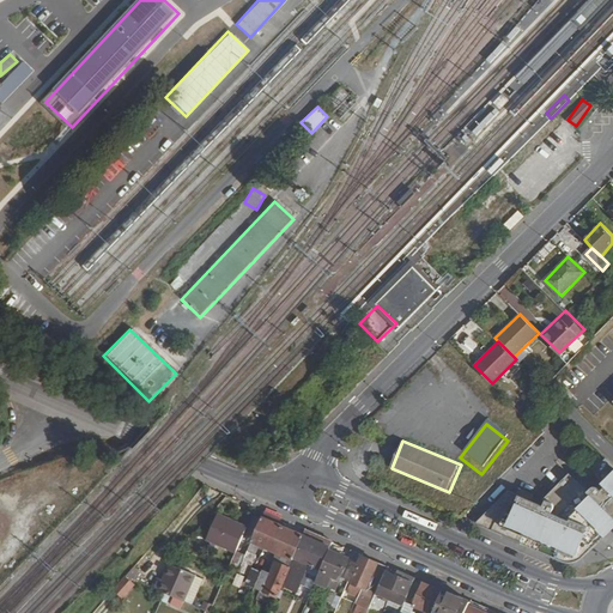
[(612,528),(612,463),(606,457),(594,471),(605,481),(604,483),(607,486),(602,490),(600,487),(599,486),(598,486),(596,486),(594,486),(589,491),(570,473),(545,499),(547,502),(545,507),(532,499),(535,493),(521,487),(519,493),(509,489),(478,520),(480,522),(563,558),(568,559),(571,559),(576,559),(581,559),(584,558),(612,528)]
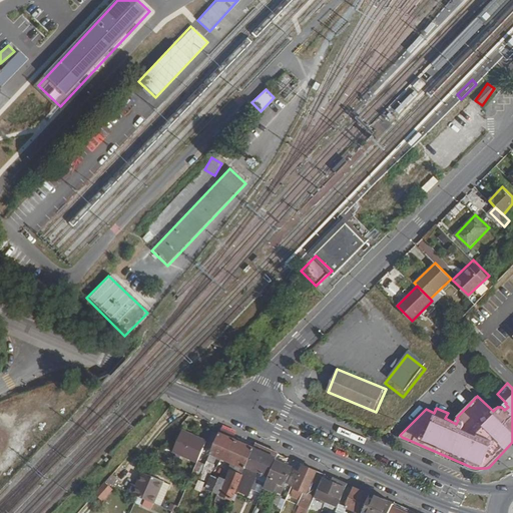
[(220,432),(234,439),(236,434),(222,427),(220,432)]
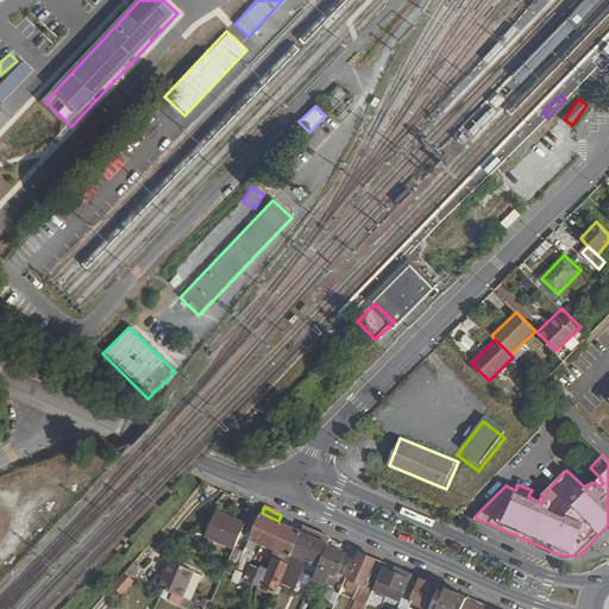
[(219,508),(207,533),(236,546),(246,521),(219,508)]
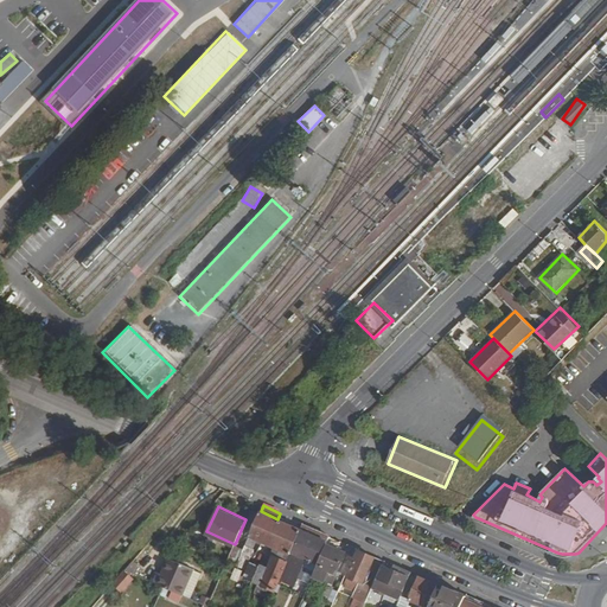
[(261,511),(250,536),(278,548),(268,568),(261,564),(260,567),(251,563),(246,577),(260,583),(256,592),(270,598),(278,580),(300,529),(278,519),(261,511)]
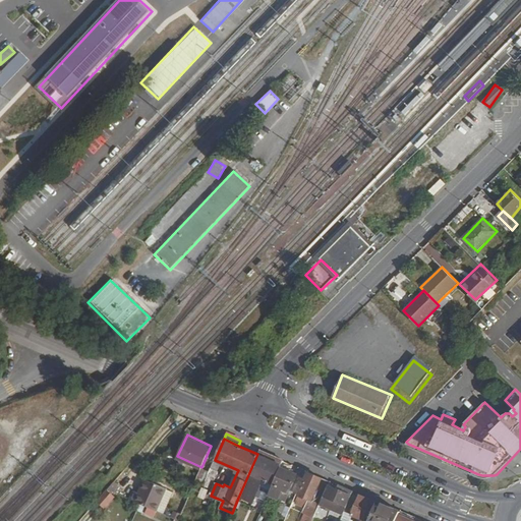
[(257,454),(281,464),(283,460),(259,449),(257,454)]
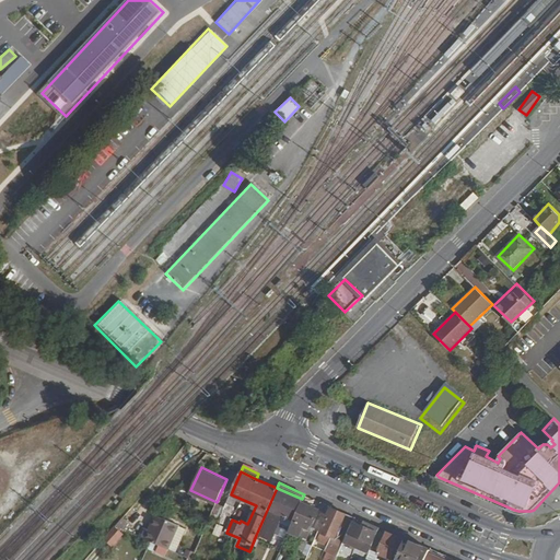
[(277,488),(256,535),(270,540),(281,514),(293,520),(302,499),(277,488)]
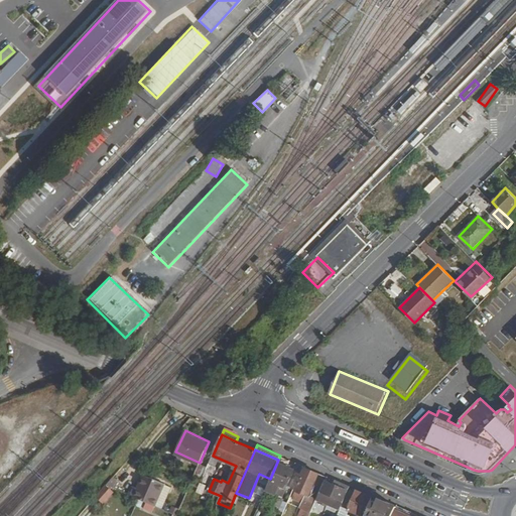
[(270,479),(268,484),(266,488),(275,491),(278,483),(293,489),(300,472),(285,465),(285,464),(278,460),(270,479)]
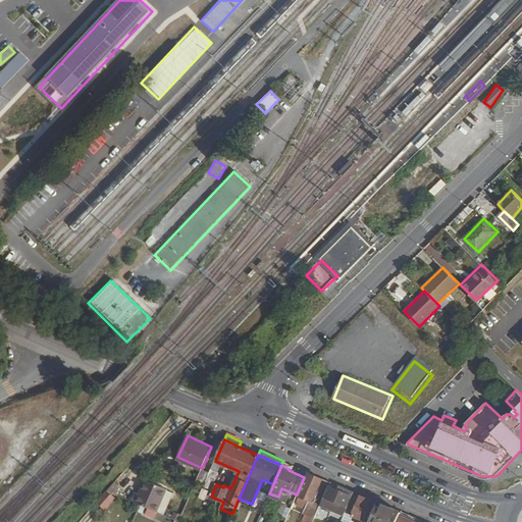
[(201,471),(196,482),(210,489),(215,478),(201,471)]
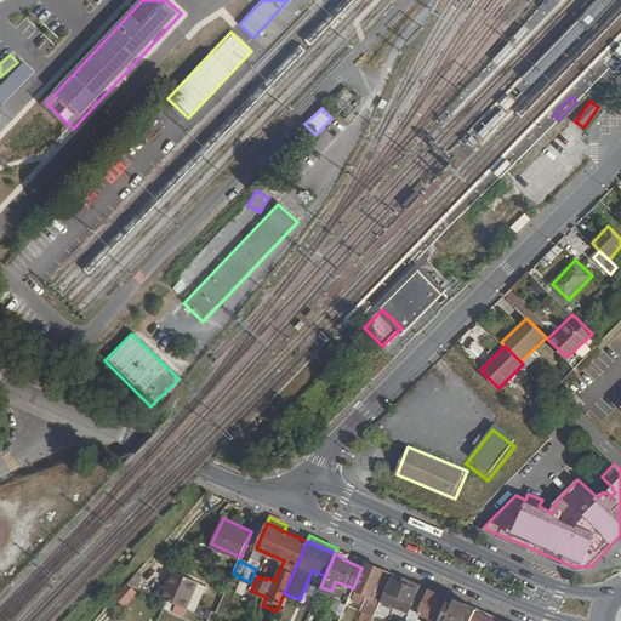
[(366,562),(355,590),(366,594),(365,598),(368,598),(363,611),(374,617),(382,599),(391,577),(393,574),(366,562)]
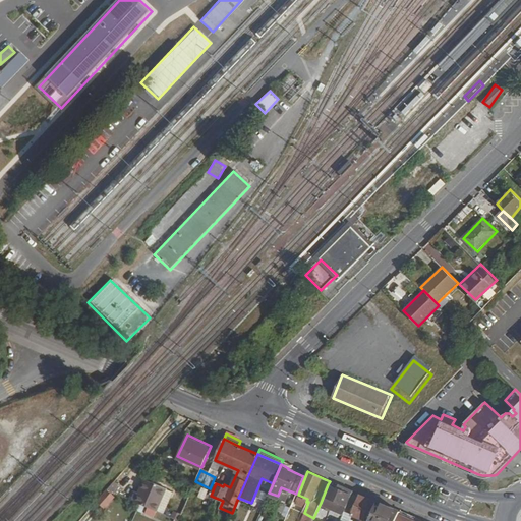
[(134,490),(131,499),(140,503),(157,510),(167,487),(145,478),(139,493),(134,490)]
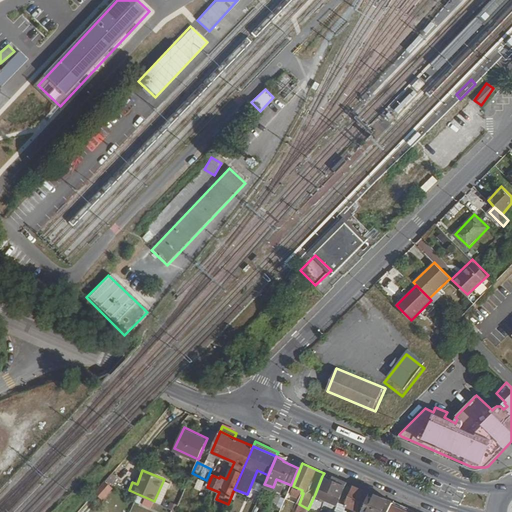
[(112,474),(106,480),(113,483),(117,476),(112,474)]
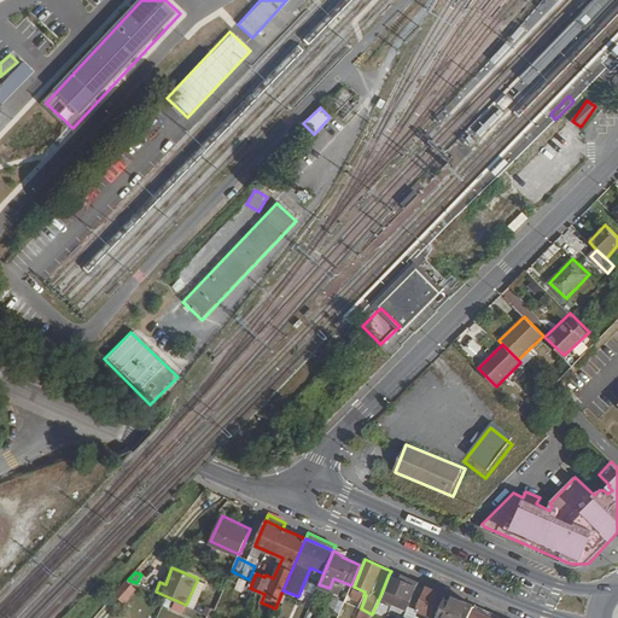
[(389,575),(380,596),(407,608),(408,606),(418,583),(418,582),(401,575),(398,579),(389,575)]
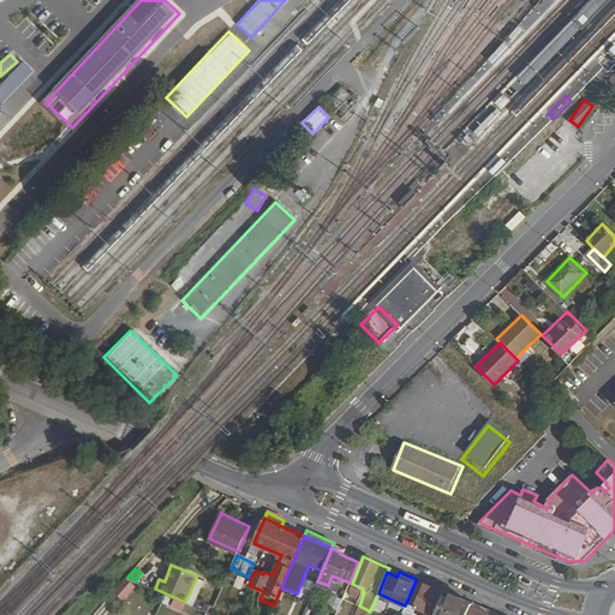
[(304,587),(298,598),(308,603),(317,581),(320,577),(316,574),(310,589),(304,587)]
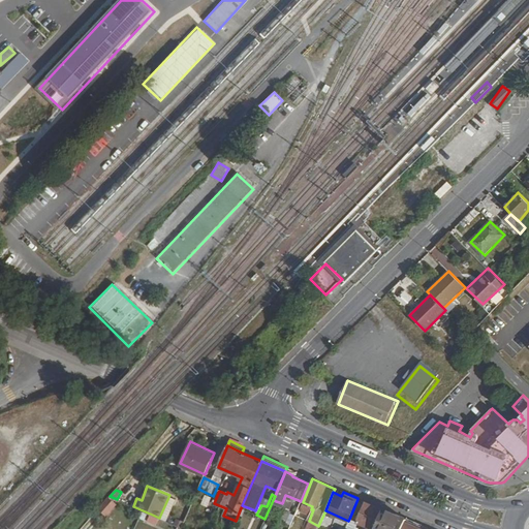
[(169,495),(159,518),(166,521),(177,498),(169,495)]
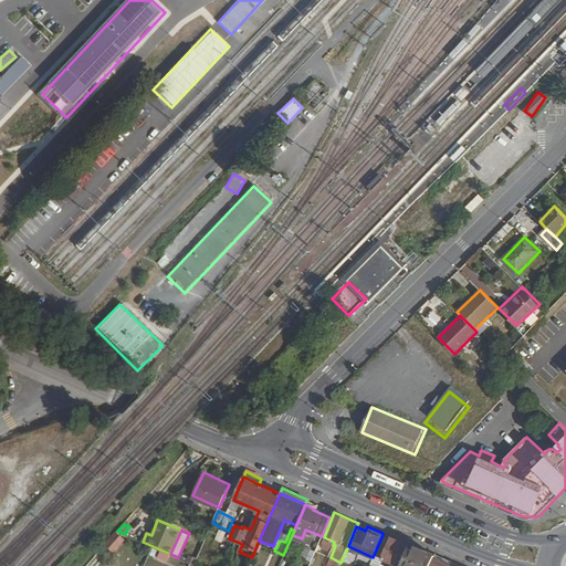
[(104,547),(113,554),(124,540),(115,533),(104,547)]
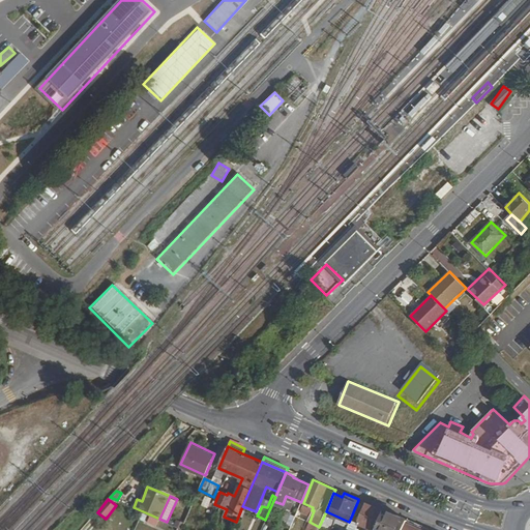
[(358,500),(350,520),(373,529),(381,510),(358,500)]
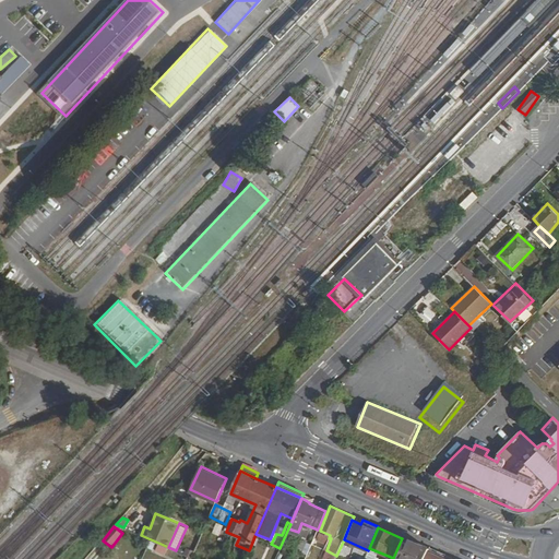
[(402,538),(393,558),(424,558),(428,548),(403,537),(402,538)]
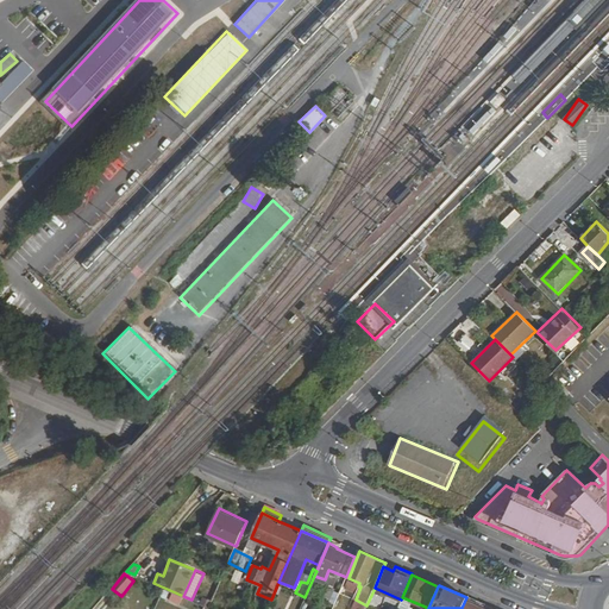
[(399,603),(412,608),(413,608),(428,608),(402,597),(401,600),(399,603)]
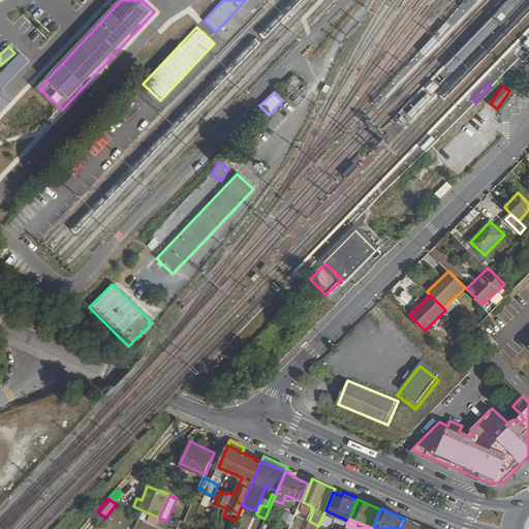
[(428,528),(405,519),(401,528),(428,528)]
